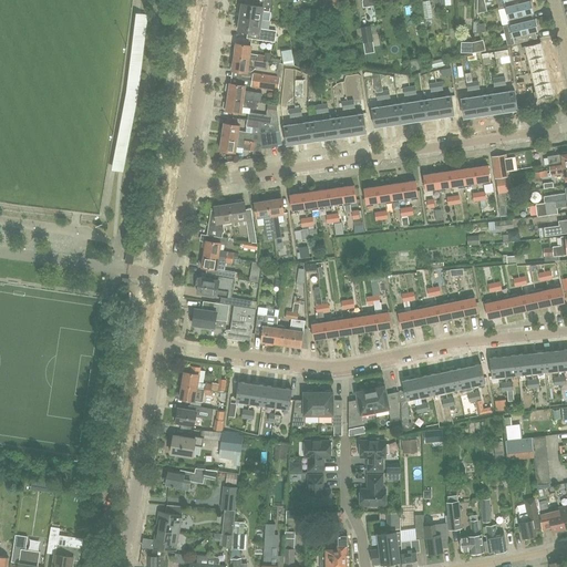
[(269,12),(270,0),(257,0),(256,6),(250,4),(248,1),(243,0),(239,3),(238,10),(240,12),(240,17),(261,19),(263,11),(269,12)]
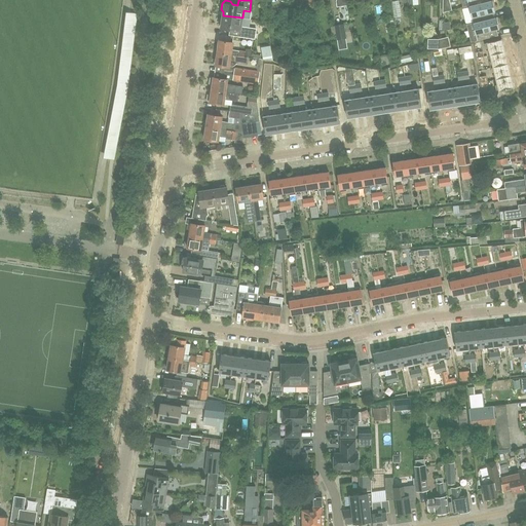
[(298,0),(300,10),(308,8),(306,0),(298,0)]
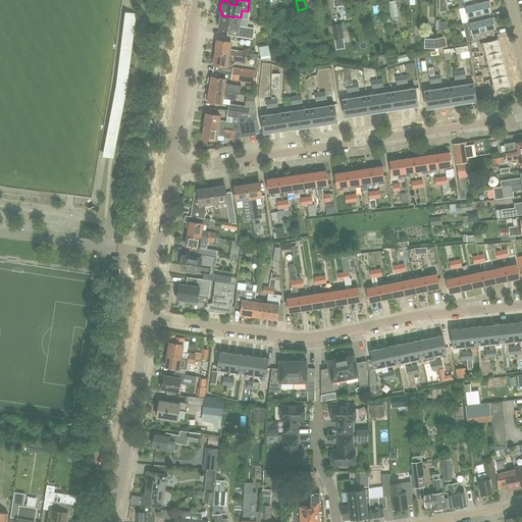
[(449,10),(447,0),(439,0),(439,12),(449,10)]
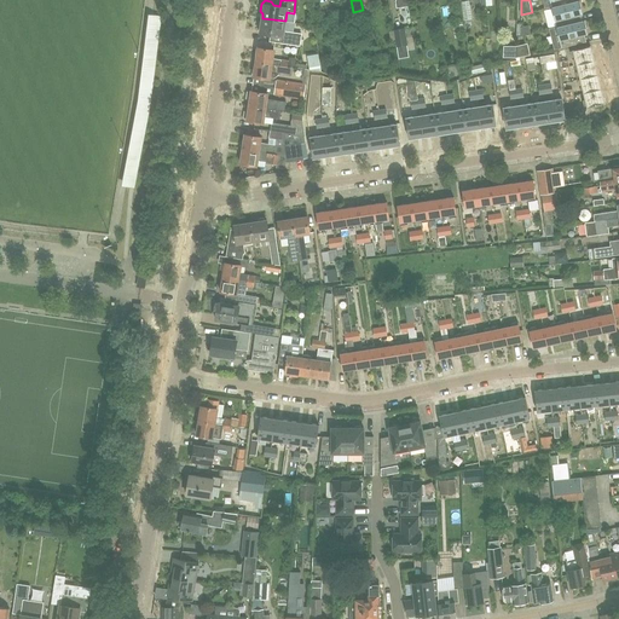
[(583,13),(579,0),(577,0),(576,0),(551,6),(555,21),(556,27),(580,21),(579,15),(583,13)]
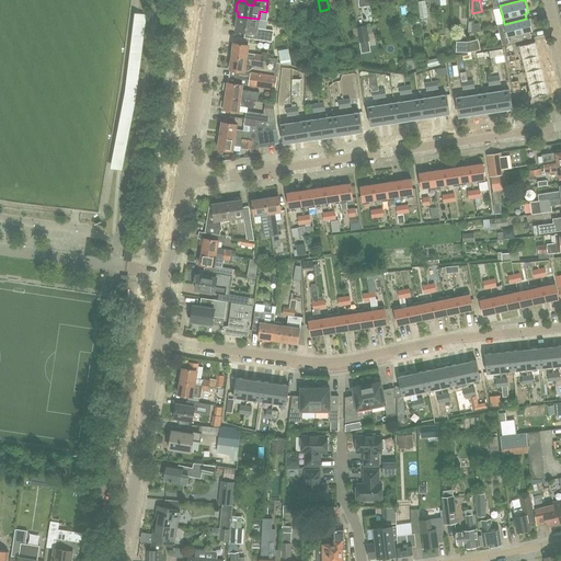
[(134,15),(130,64),(138,65),(142,15),(134,15)]
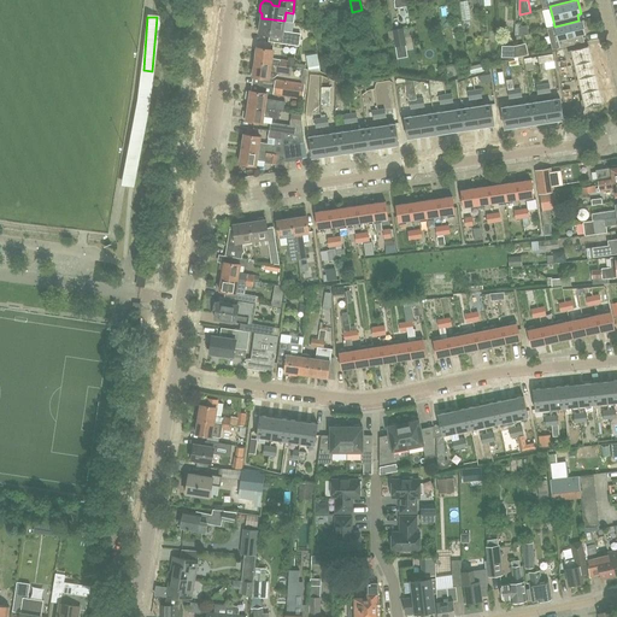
[(294,33),(282,31),(285,21),(262,18),(259,33),(282,35),(281,43),(299,46),(300,36),(293,35),(294,33)]
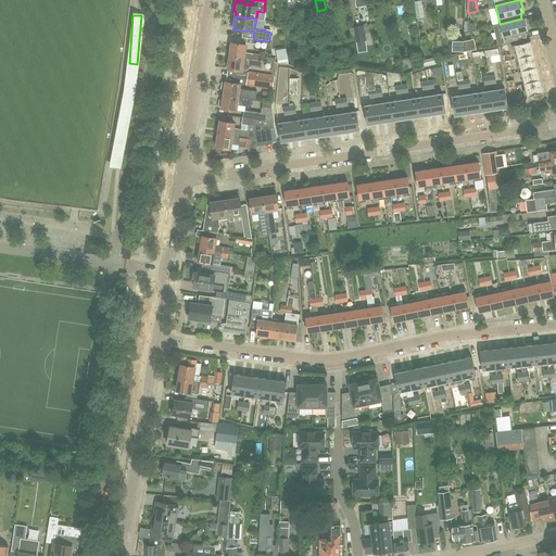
[(525,17),(521,19),(500,24),(504,42),(527,37),(525,30),(528,30),(525,17)]
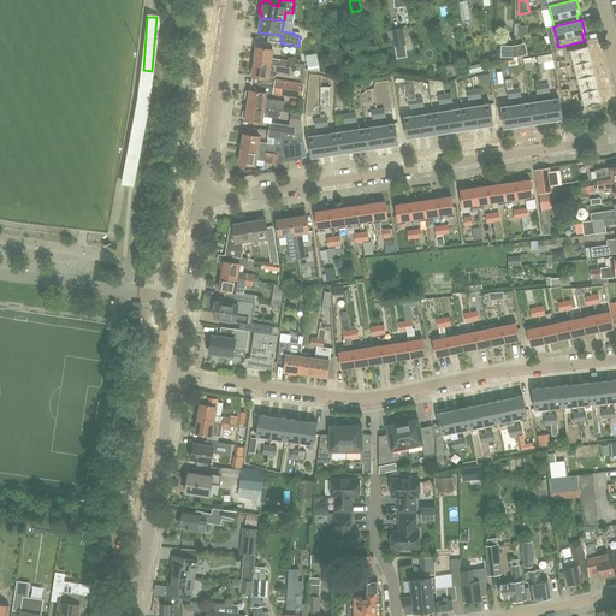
[(404,28),(392,29),(396,46),(397,58),(407,57),(404,45),(407,45),(404,28)]
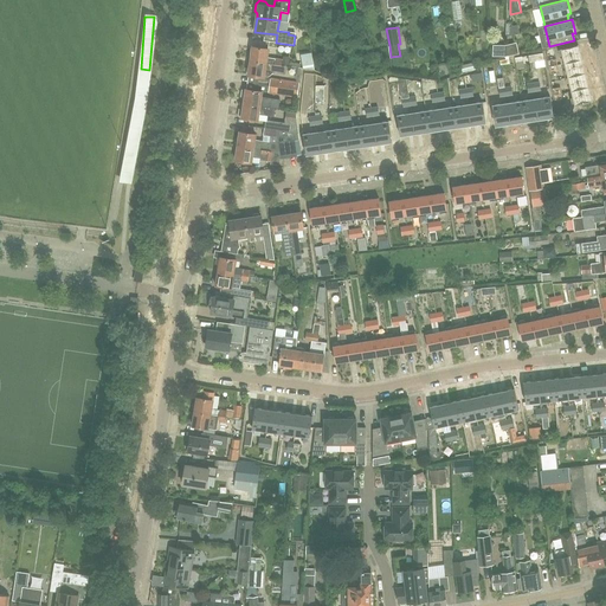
[(511,37),(521,34),(519,27),(510,28),(511,37)]
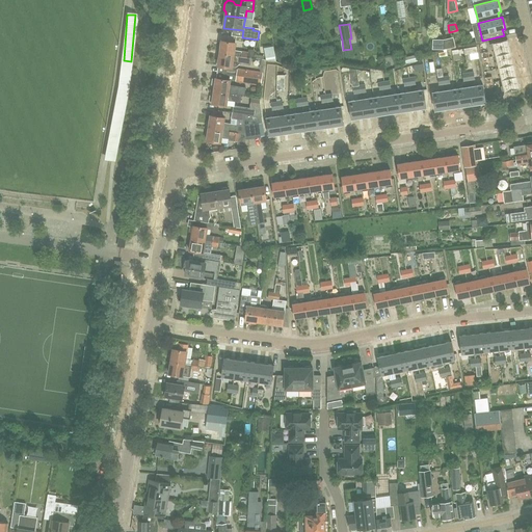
[(443,40),(443,50),(444,50),(456,47),(454,37),(444,40),(443,40)]
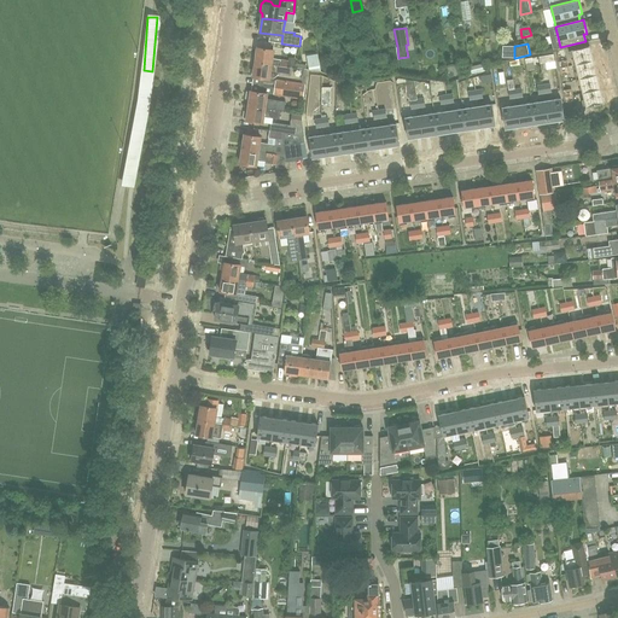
[(503,57),(514,58),(514,46),(503,46),(503,57)]
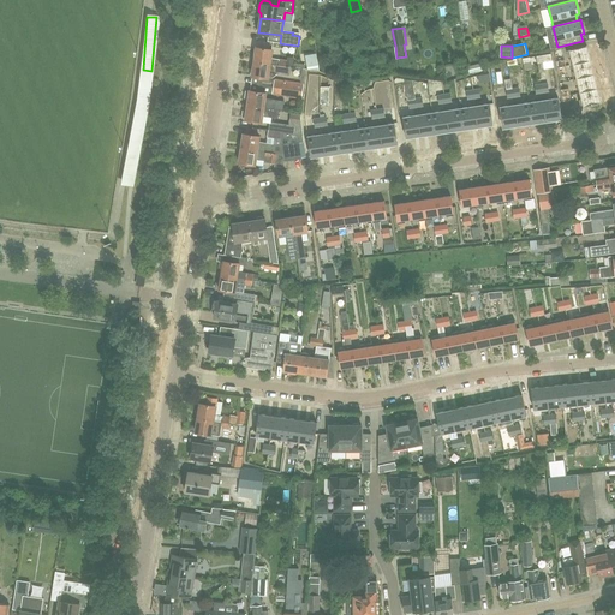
[(587,46),(566,51),(569,65),(591,60),(587,46)]
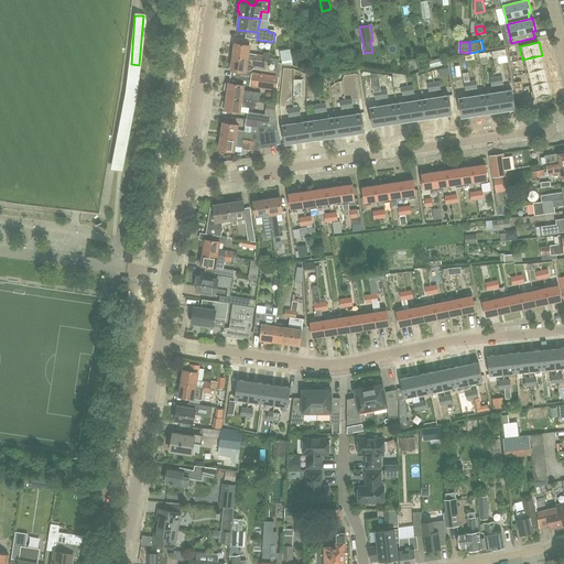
[(267,55),(248,53),(249,45),(235,43),(232,56),(248,58),(266,61),(281,63),(281,60),(267,57),(267,55)]
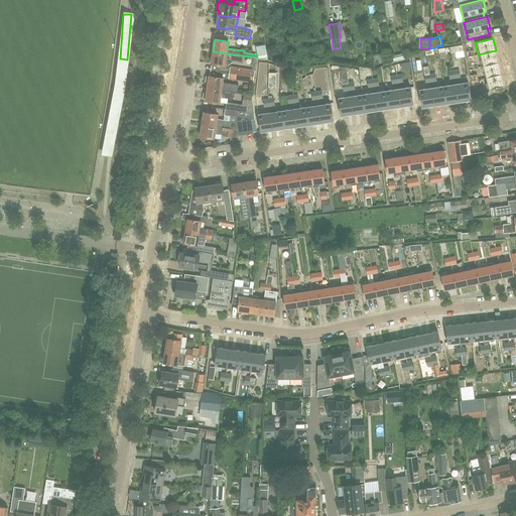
[(416,42),(408,42),(408,54),(416,54),(416,42)]
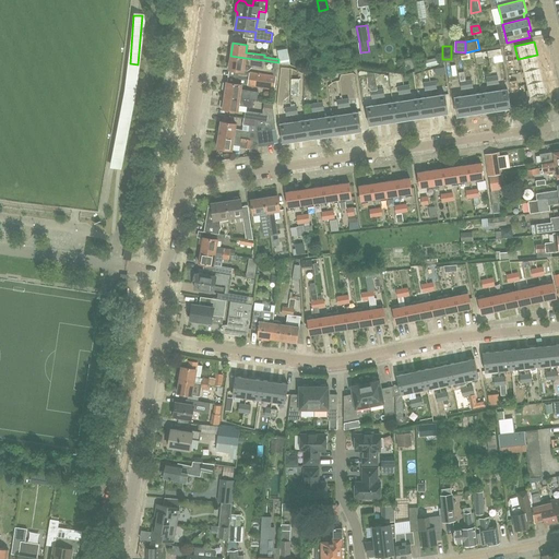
[(537,55),(518,59),(521,72),(539,68),(537,55)]
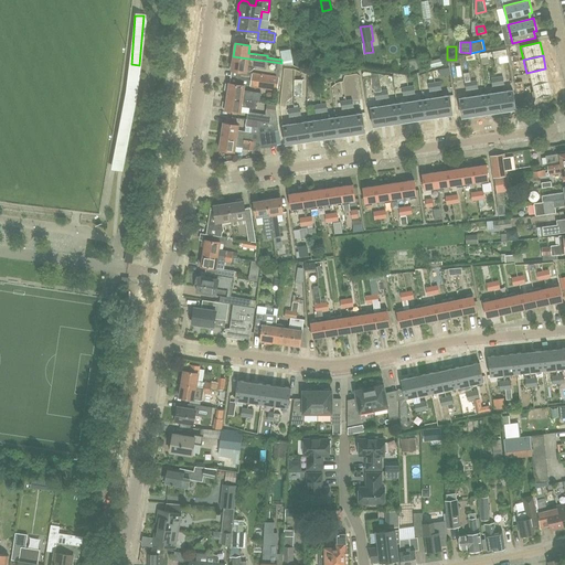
[(266,68),(266,61),(248,59),(233,56),(232,70),(246,72),(246,71),(251,72),(255,67),(266,68)]
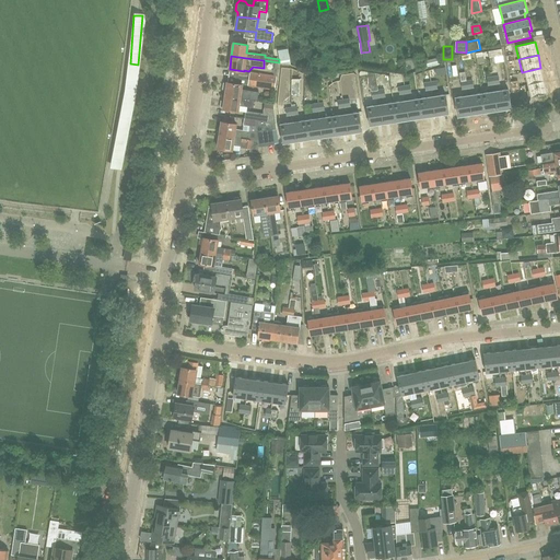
[(440,65),(439,58),(426,60),(427,67),(440,65)]
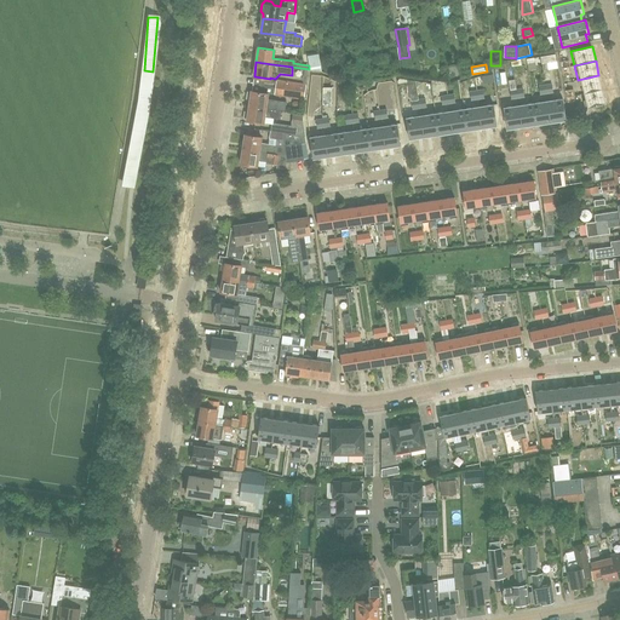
[(598,75),(578,80),(581,95),(602,89),(598,75)]
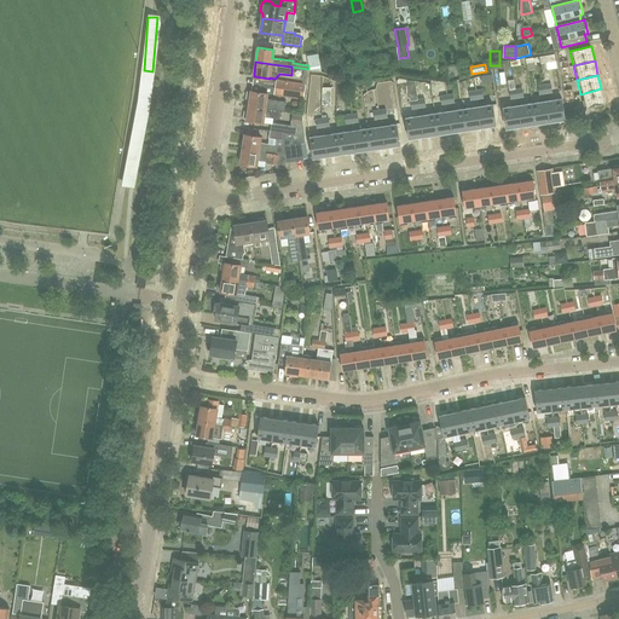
[(276,87),(306,92),(307,84),(277,80),(276,87)]
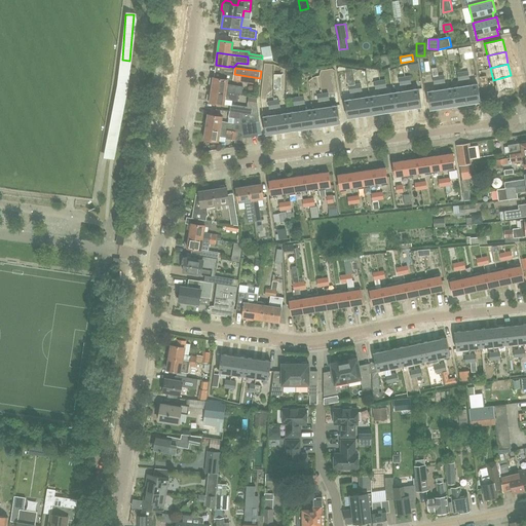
[(357,91),(355,84),(354,77),(353,69),(346,68),(349,86),(350,92),(357,91)]
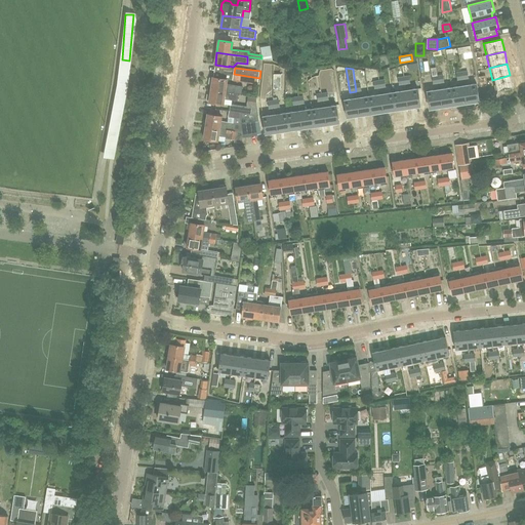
[(259,78),(234,74),(233,80),(258,84),(259,78)]
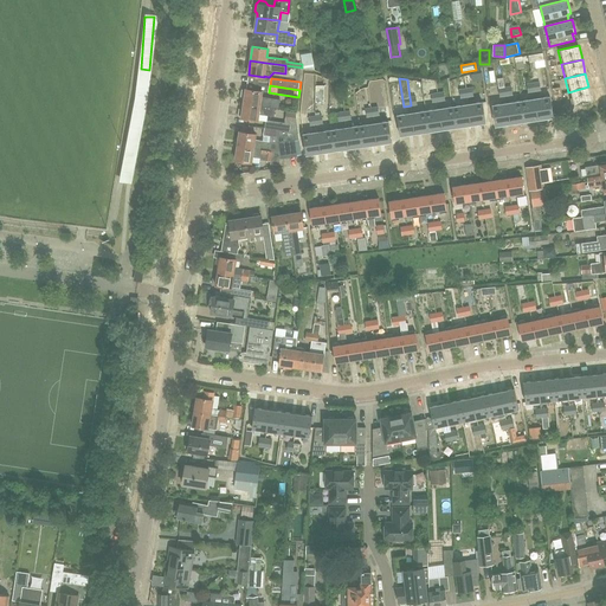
[(588,86),(568,92),(572,107),(592,101),(588,86)]
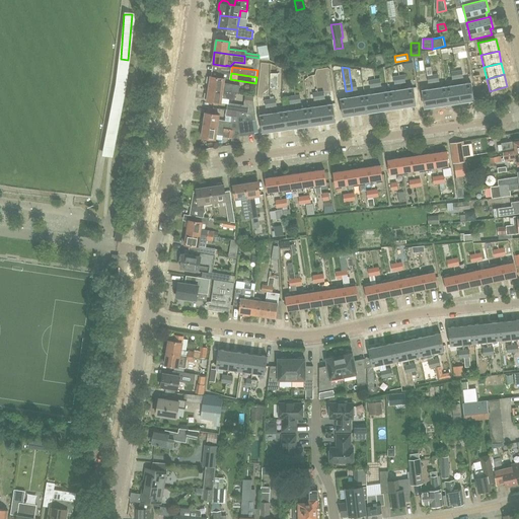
[(239,85),(223,83),(224,78),(211,76),(208,76),(207,83),(210,84),(209,88),(235,92),(238,92),(239,85)]
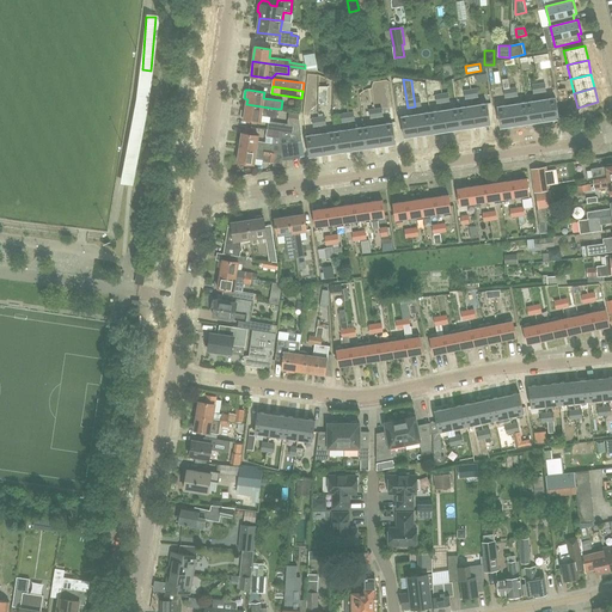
[(556,97),(540,99),(544,121),(558,118),(556,97)]
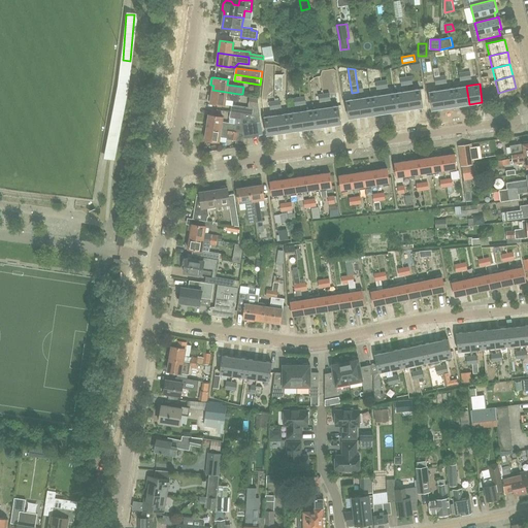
[(466,86),(454,88),(457,106),(469,104),(466,86)]
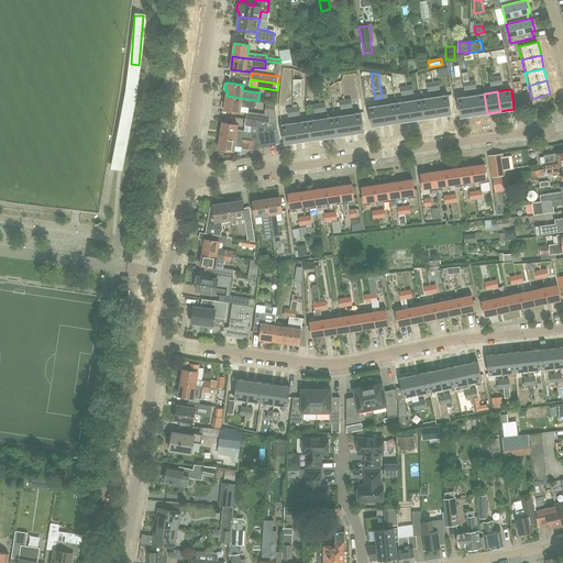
[(484,94),(472,96),(474,116),(487,113),(484,94)]
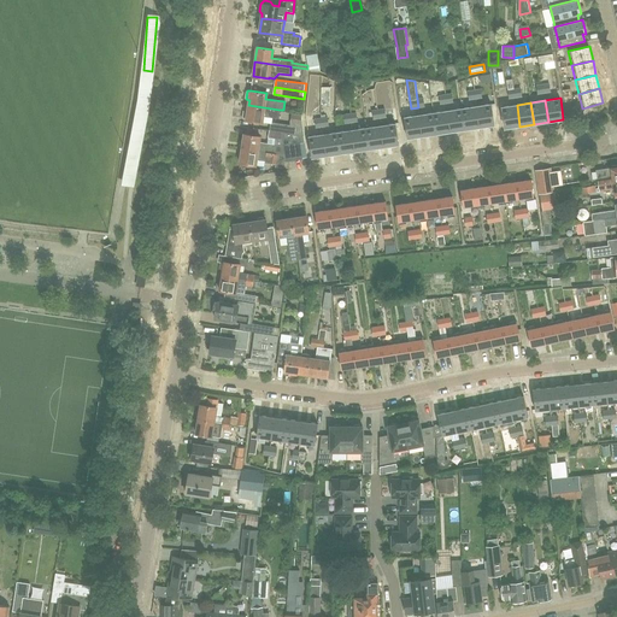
[(491,104),(476,106),(480,128),(494,125),(491,104)]
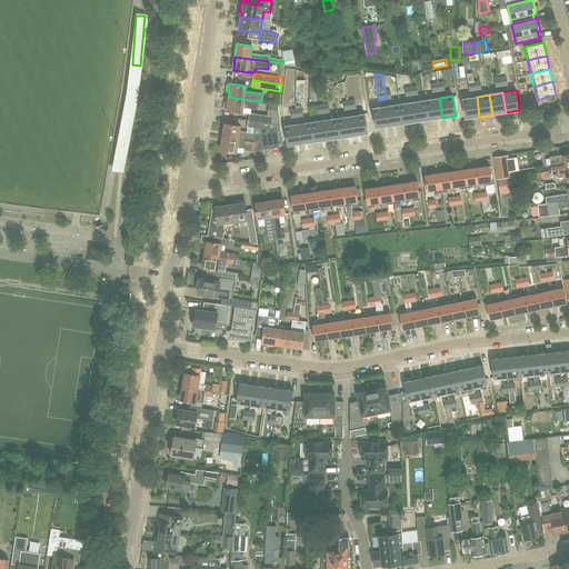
[(257,109),(258,101),(229,97),(228,102),(226,101),(225,110),(227,110),(242,112),(242,108),(257,109)]
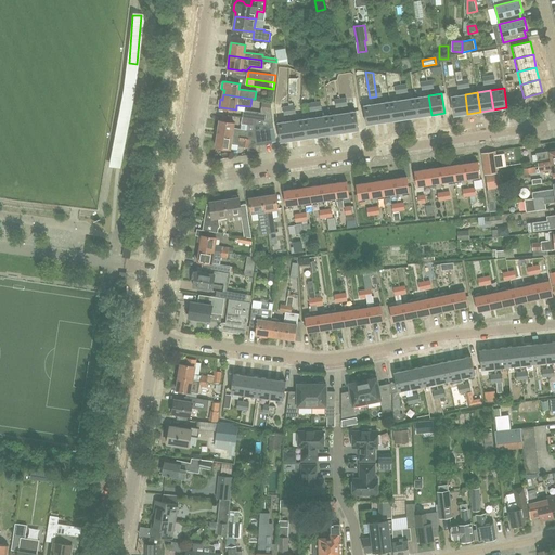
[(465,94),(451,97),(454,115),(467,114),(465,94)]
